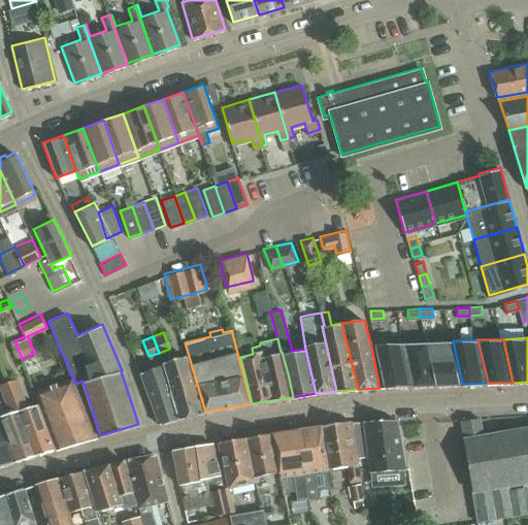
[(453,340),(427,341),(436,385),(462,384),(453,340)]
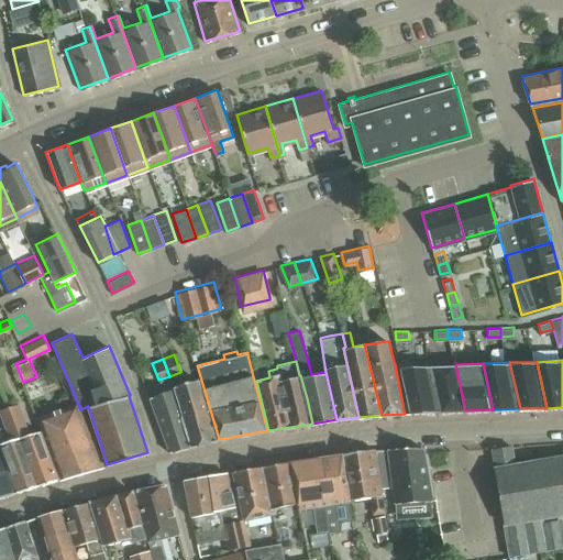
[(455,364),(428,365),(439,412),(465,410),(455,364)]
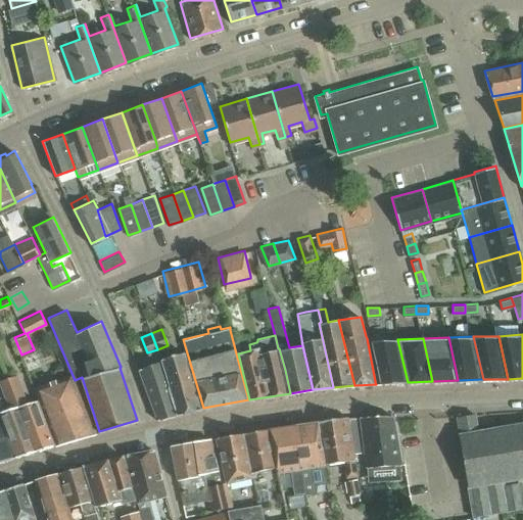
[(408,382),(397,339),(371,340),(381,383),(408,382)]
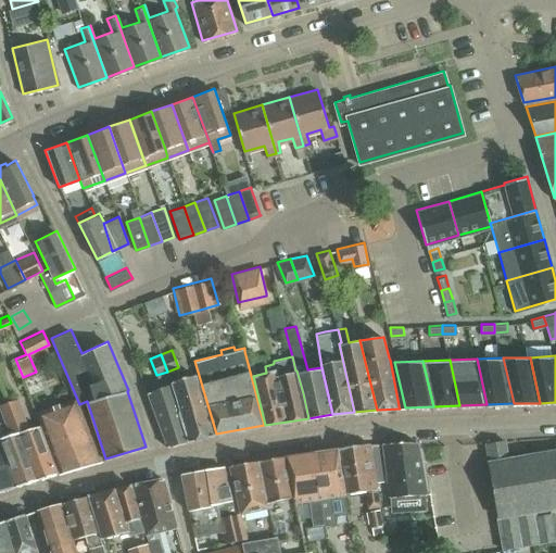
[(196,375),(172,382),(181,411),(180,412),(190,440),(214,434),(196,375)]
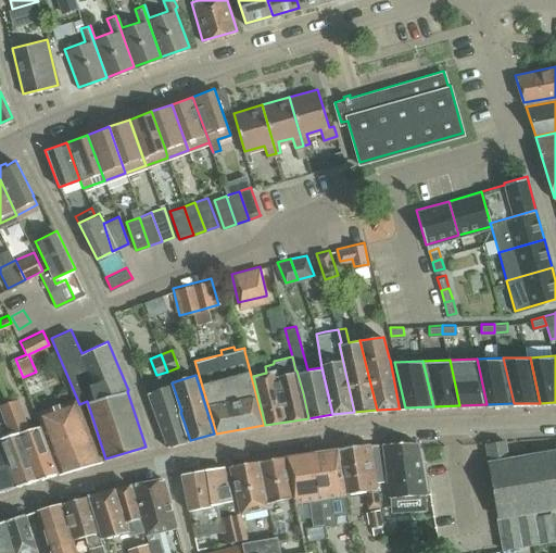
[(168,445),(190,440),(180,412),(181,411),(172,382),(147,391),(168,445)]
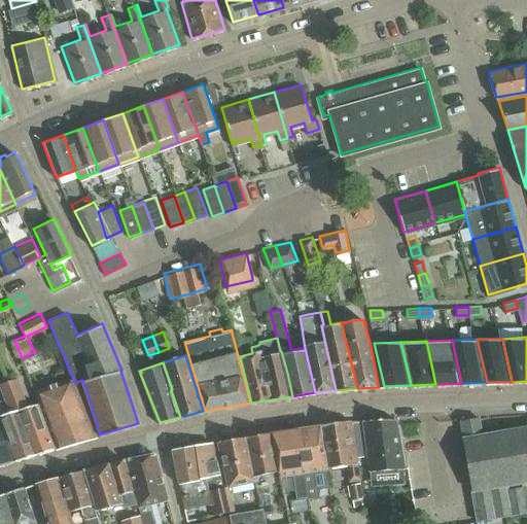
[(33,389),(38,402),(55,448),(98,434),(75,383),(72,376),(33,389)]
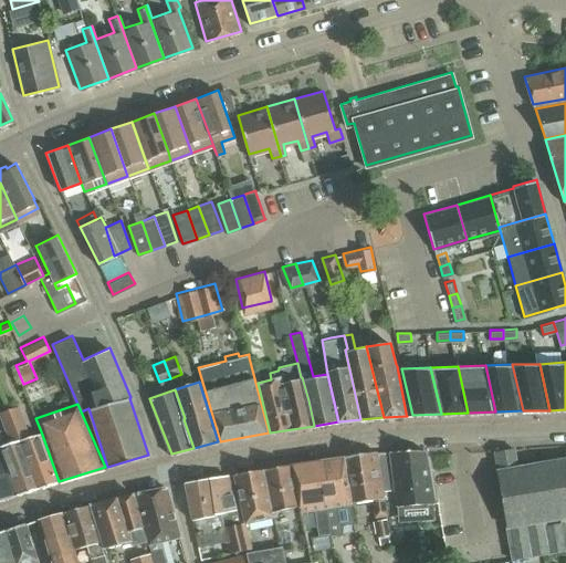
[(18,405),(8,408),(38,487),(59,481),(41,431),(29,435),(18,405)]
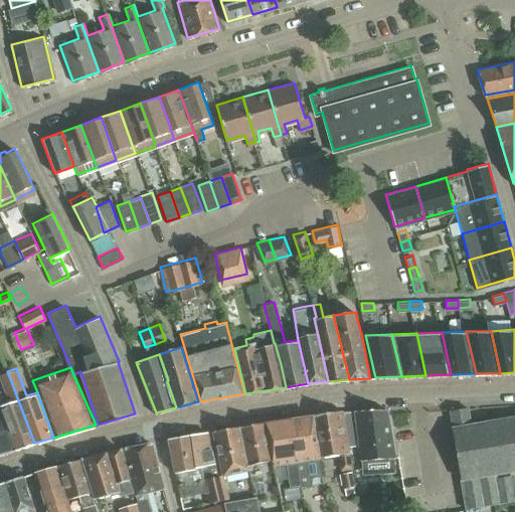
[(0,407),(16,449),(34,443),(7,371),(0,373),(0,375),(9,401),(0,403),(0,407)]
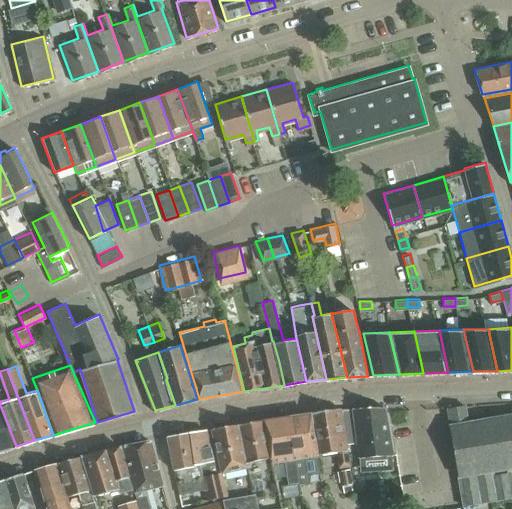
[(511,413),(468,421),(465,404),(448,407),(451,424),(450,424),(458,476),(461,475),(462,479),(459,480),(463,505),(511,496),(511,485),(509,467),(511,466),(511,413)]
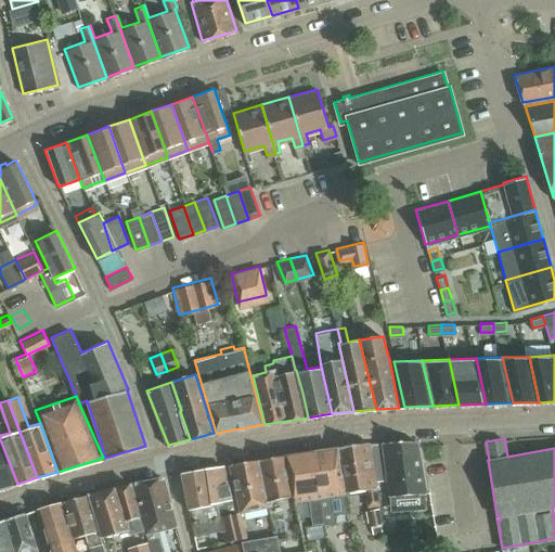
[(375,479),(387,478),(389,495),(426,492),(416,440),(382,440),(383,441),(369,441),(375,479)]
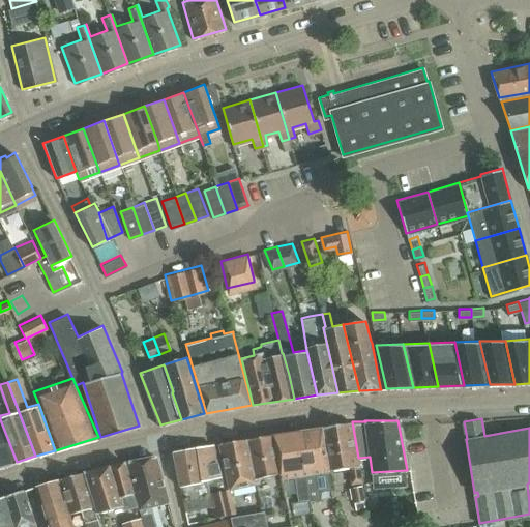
[(0,466),(15,462),(0,421),(0,466)]
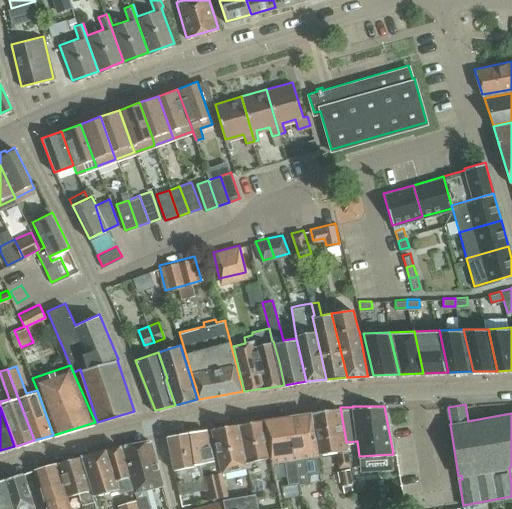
[(340,407),(310,412),(316,442),(318,453),(335,450),(338,467),(349,465),(347,449),(346,442),(340,407)]
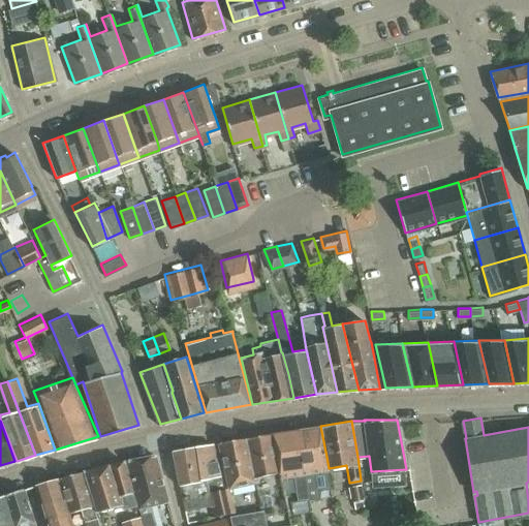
[(319,495),(318,490),(331,488),(328,469),(329,468),(327,457),(320,426),(304,428),(297,429),(310,497),(319,495)]
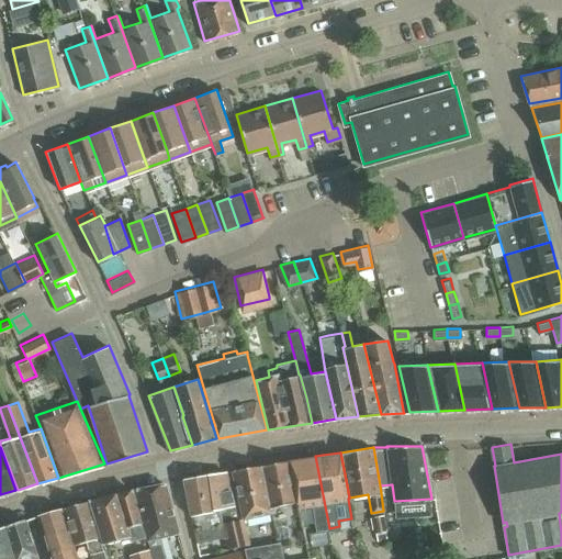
[(315,456),(289,460),(299,506),(313,504),(317,530),(329,528),(315,456)]
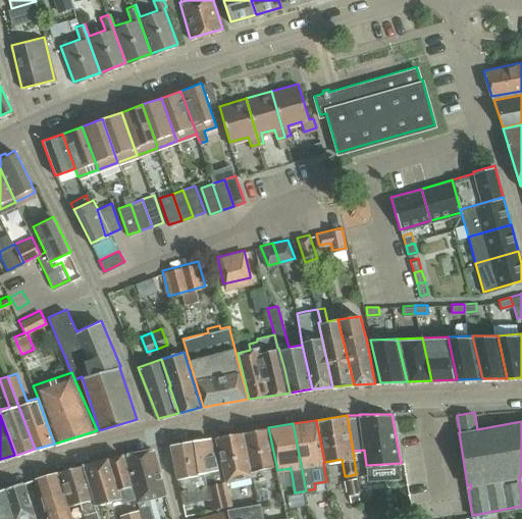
[(274,465),(277,470),(268,427),(244,430),(253,470),(274,465)]
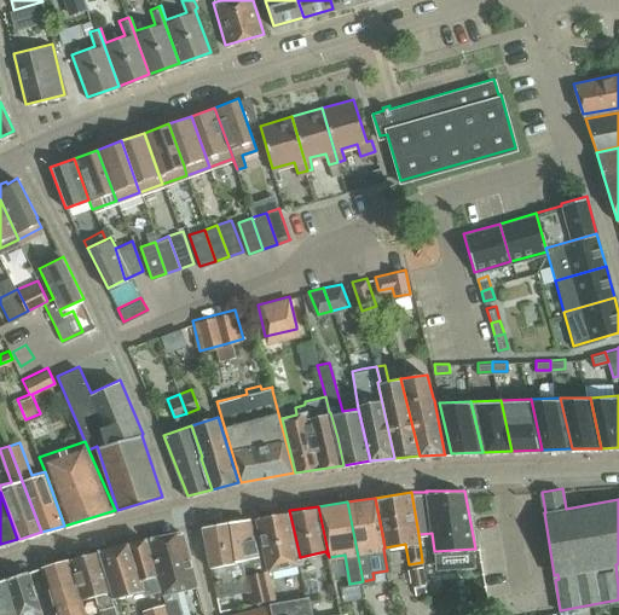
[(255,516),(265,553),(268,569),(301,562),(300,557),(289,510),(255,516)]
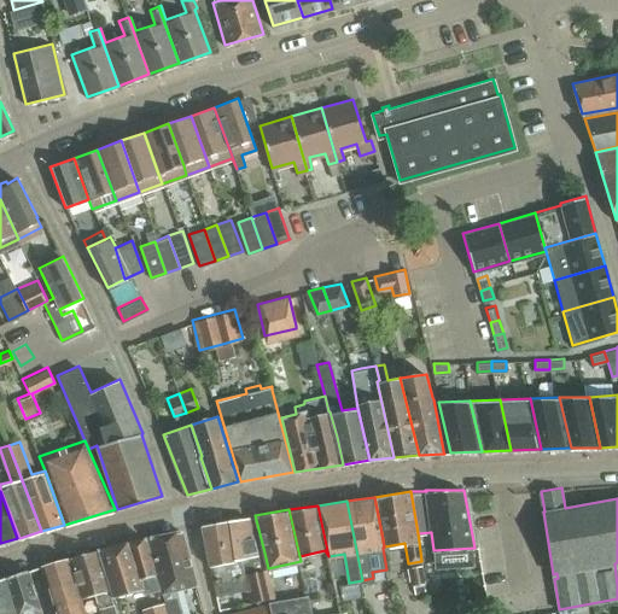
[(214,580),(242,574),(248,602),(274,596),(268,568),(264,553),(257,554),(249,516),(203,525),(214,580)]
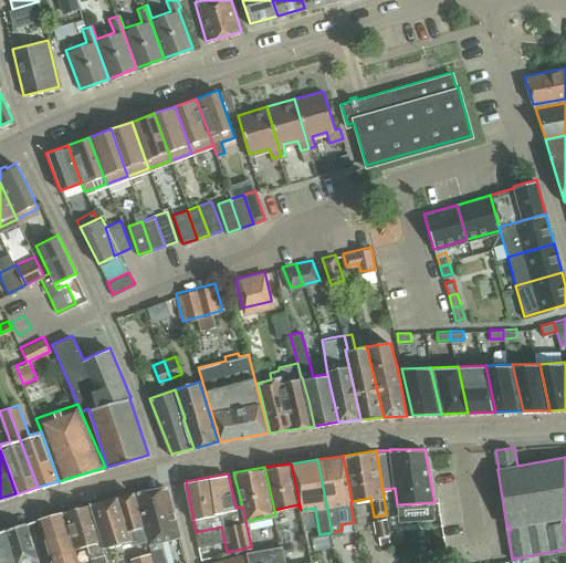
[(450,476),(438,480),(443,496),(457,490),(450,476)]
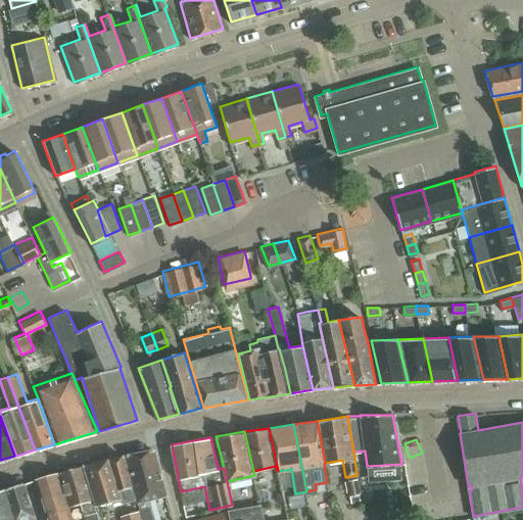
[(125,454),(131,473),(139,507),(142,519),(167,519),(168,519),(165,519),(155,519),(149,498),(165,493),(152,448),(125,454)]
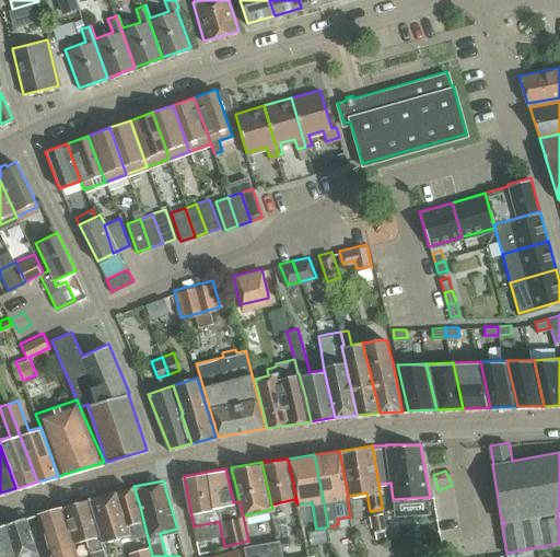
[(89,498),(103,542),(129,535),(129,537),(144,533),(131,487),(89,498)]
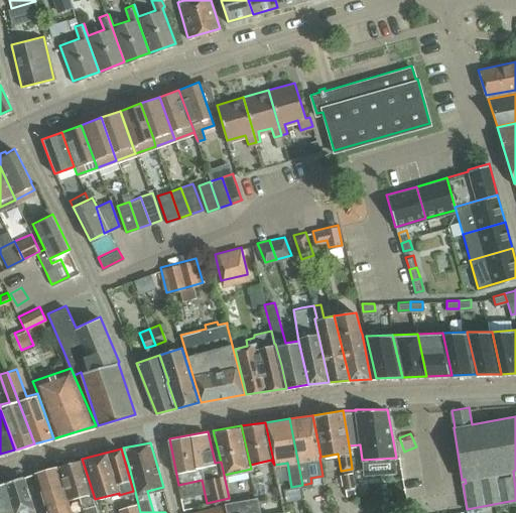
[(80,459),(57,465),(68,498),(79,495),(83,507),(84,512),(97,512),(94,504),(80,459)]
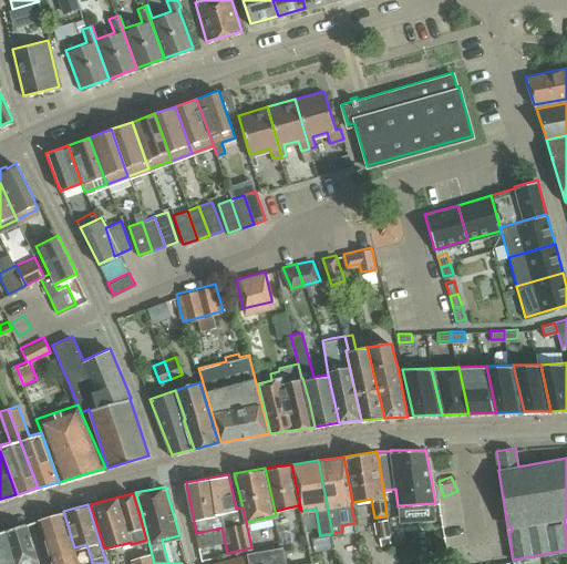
[(38,519),(51,563),(78,563),(74,547),(63,511),(38,519)]
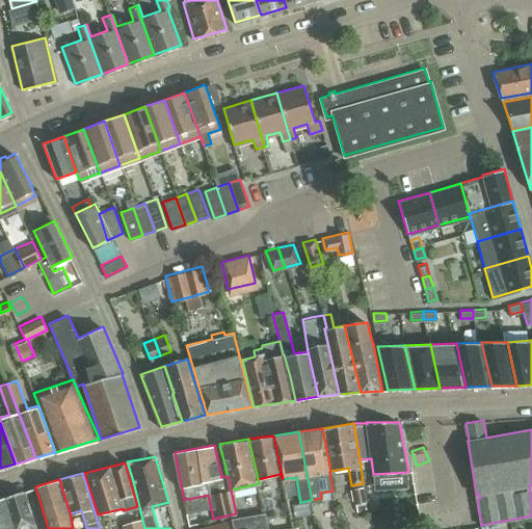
[(354,503),(366,501),(363,485),(351,487),(354,503)]
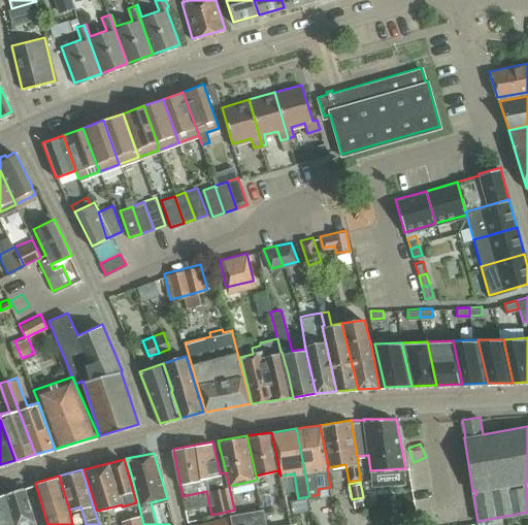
[(4,494),(12,524),(20,524),(28,522),(29,524),(34,524),(23,487),(4,494)]
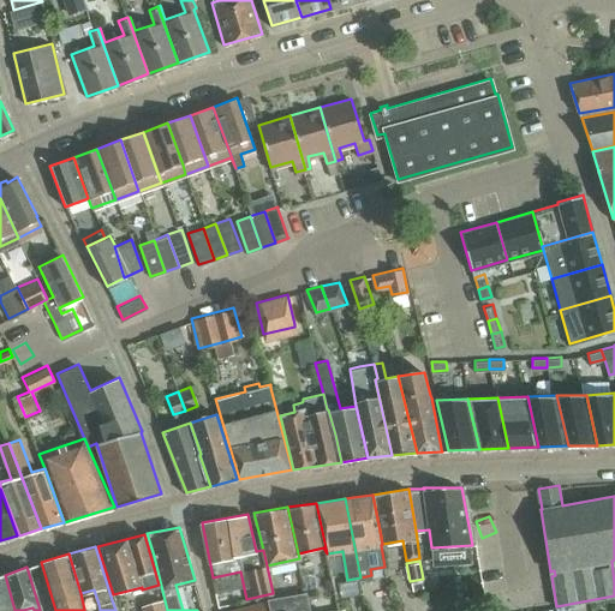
[(15,610),(5,575),(0,575),(0,610),(15,610)]
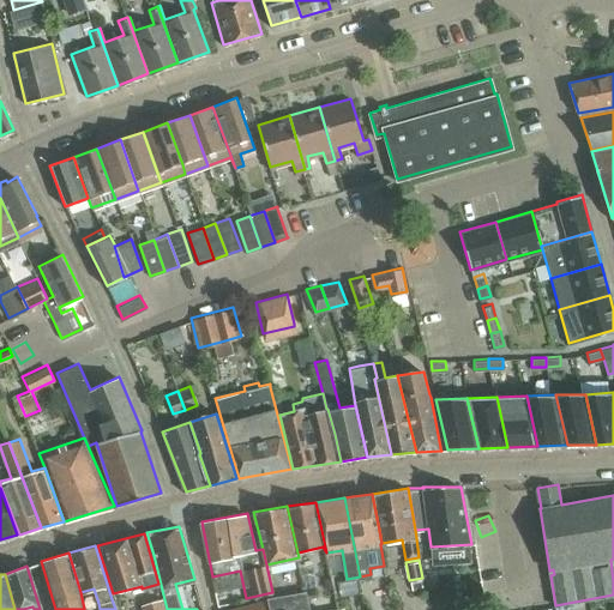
[(268,609),(309,609),(307,590),(266,597),(268,609)]
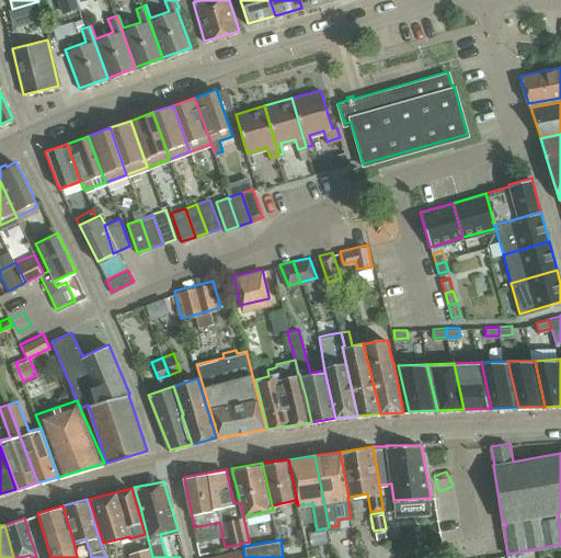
[(152,557),(149,544),(128,549),(130,557),(152,557)]
